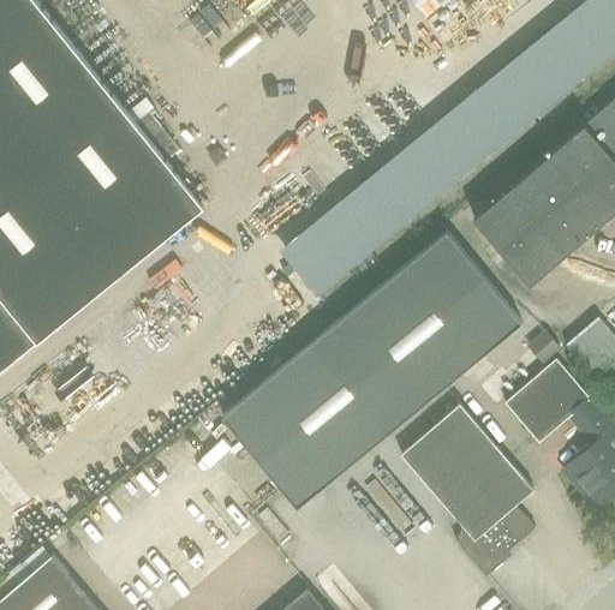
[(0,0),(0,371),(201,207),(33,0),(0,0)]
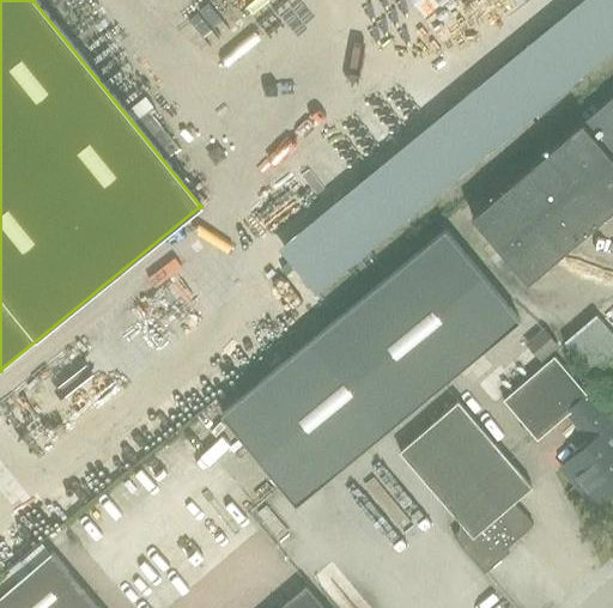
[(113,70),(123,91),(145,81),(135,60),(113,70)]
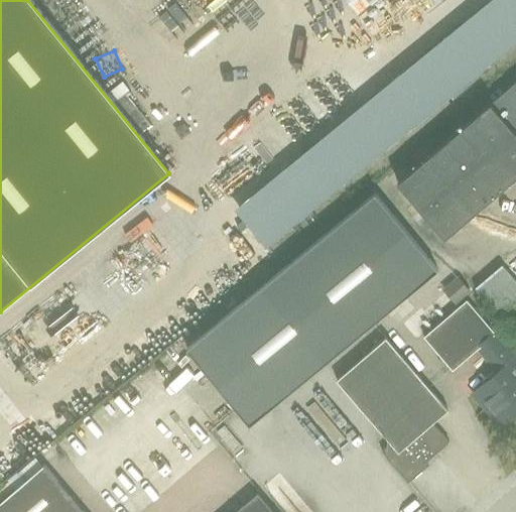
[(515,82),(395,184),(443,241),(456,256),(515,204),(515,82)]
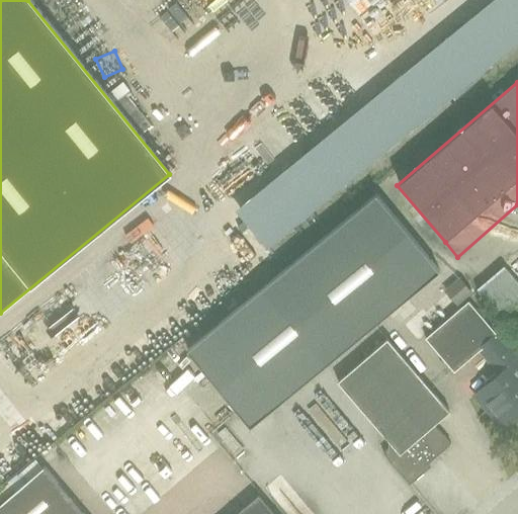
[(188,352),(251,429),(440,273),(377,196),(188,352)]
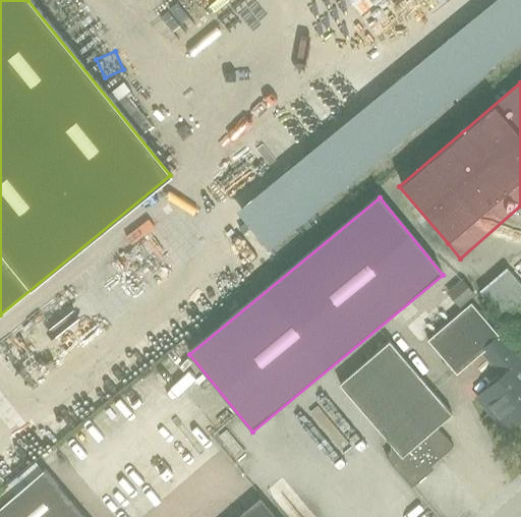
[(122,234),(134,271),(162,262),(149,225),(122,234)]
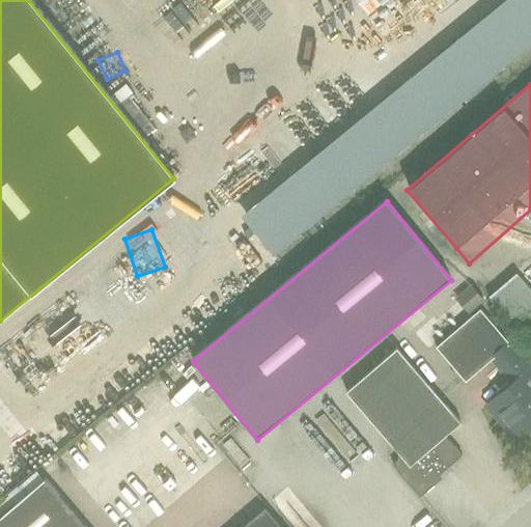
[(530,294),(518,277),(488,302),(512,330),(530,314),(530,294)]
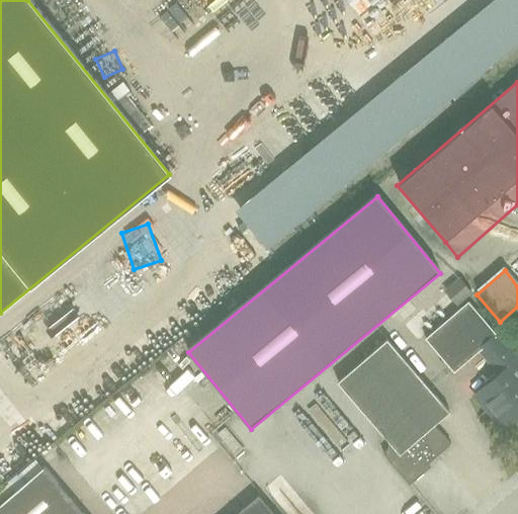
[(45,321),(0,341),(0,368),(6,382),(80,348),(68,323),(55,329),(52,322),(81,309),(73,291),(38,308),(45,321)]
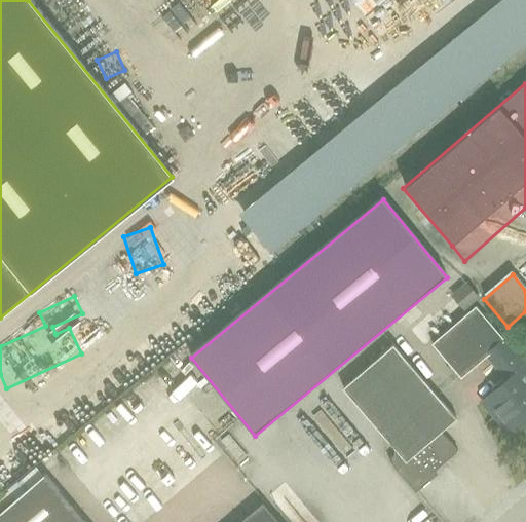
[(430,346),(460,380),(486,359),(506,382),(480,404),(510,439),(525,424),(525,369),(475,309),(430,346)]
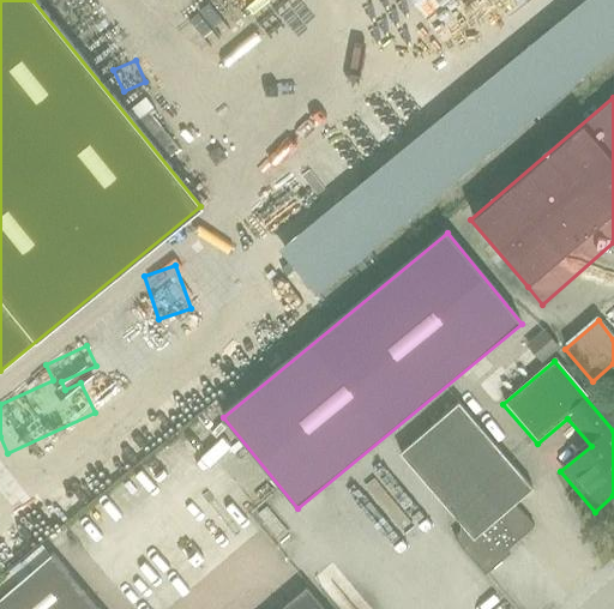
[(531,492),(458,405),(399,456),(463,531),(452,540),(485,577),(501,562),(498,559),(533,529),(513,506),(531,492)]
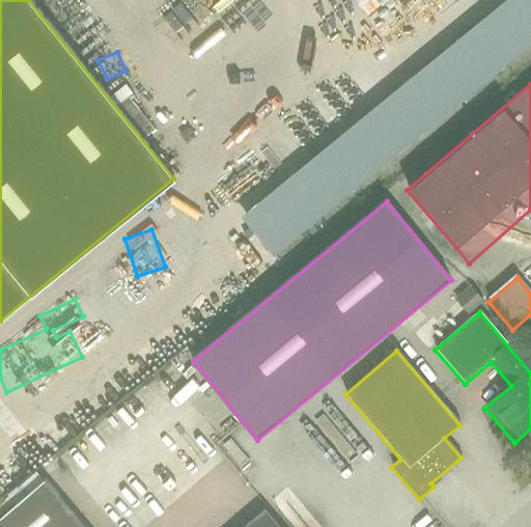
[(83,526),(44,480),(0,518),(0,526),(83,526)]
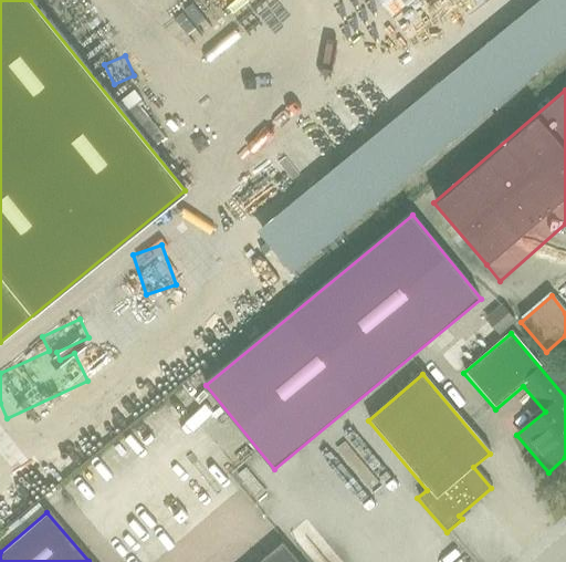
[(295,561),(281,544),(261,561),(295,561)]
